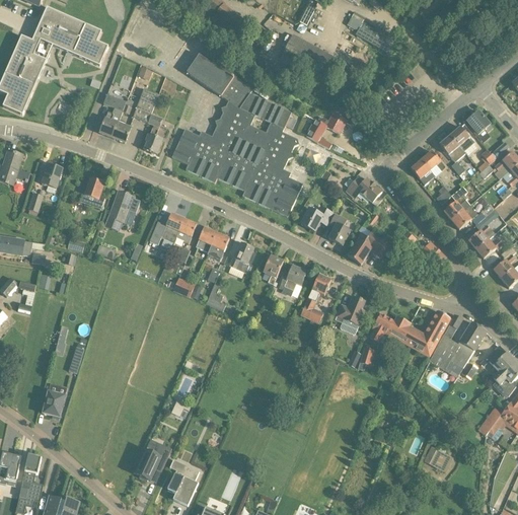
[(206,0),(204,3),(236,31),(244,21),(220,0),(206,0)]
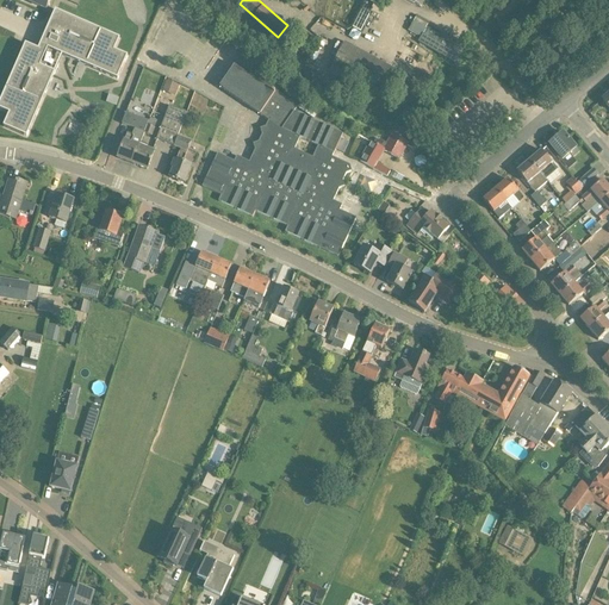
[(54,7),(37,45),(24,41),(0,95),(0,105),(8,110),(2,123),(25,133),(61,51),(116,76),(126,52),(113,47),(118,35),(54,7)]
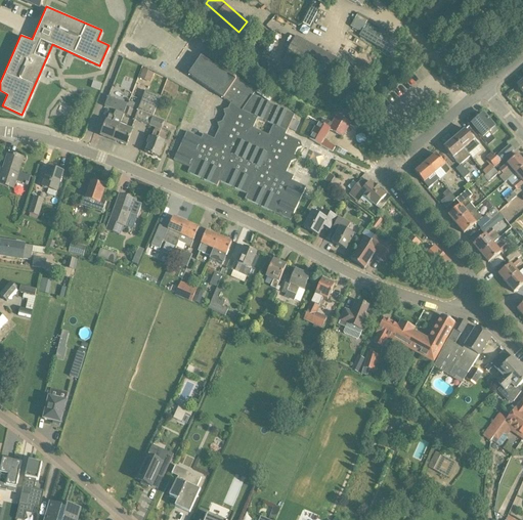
[(315,9),(309,6),(302,20),(308,24),(315,9)]
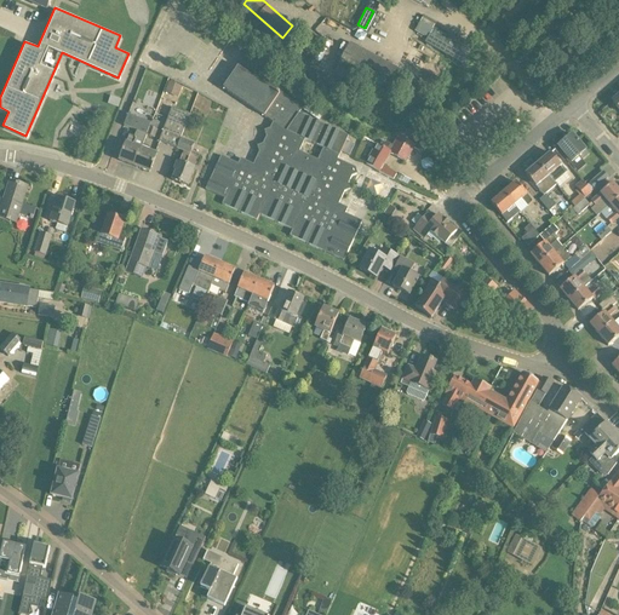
[(427,33),(434,19),(422,12),(413,27),(427,33)]
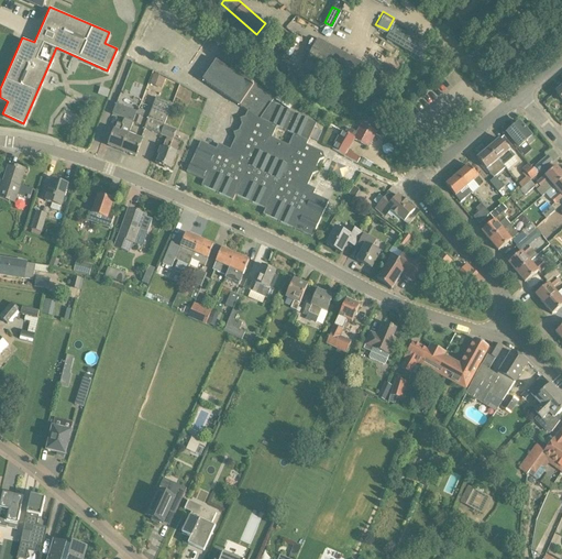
[(418,55),(422,47),(397,33),(389,28),(385,35),(418,55)]
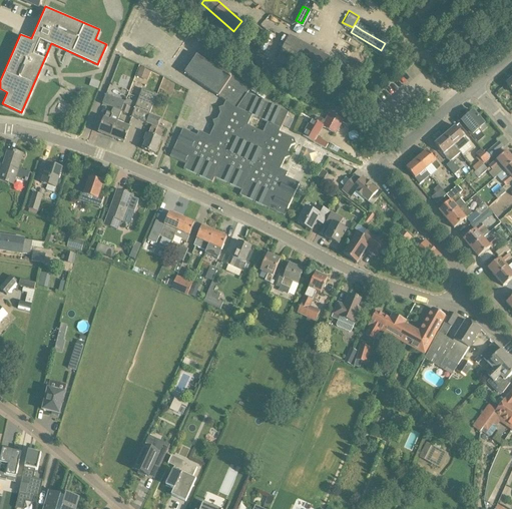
[(289,32),(286,38),(277,55),(283,58),(284,54),(312,69),(322,51),(289,32)]
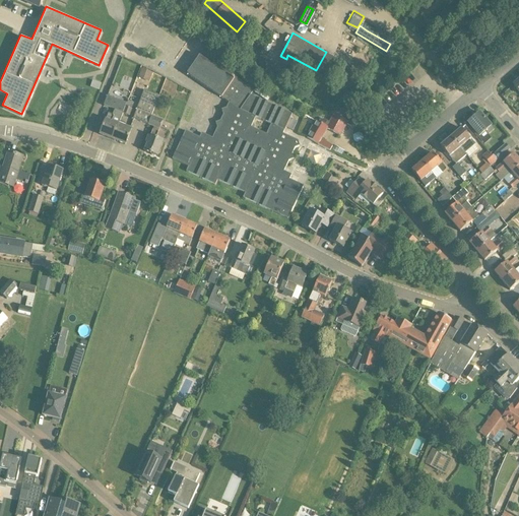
[(450,37),(458,47),(462,44),(454,34),(450,37)]
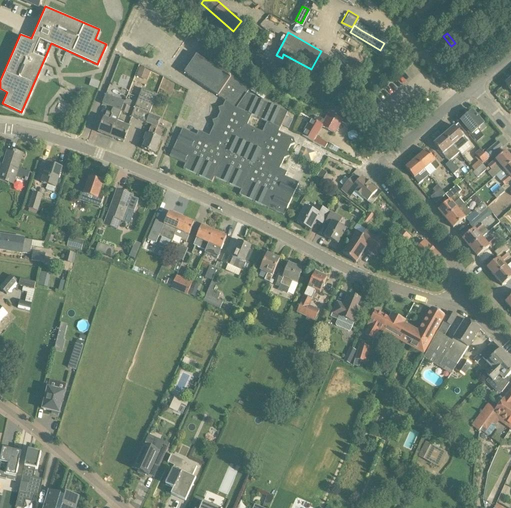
[(279,166),(284,155),(288,153),(286,149),(289,142),(294,141),(292,136),(278,129),(286,110),(245,91),(249,86),(231,73),(233,70),(202,47),(197,54),(196,52),(183,70),(225,99),(222,103),(217,105),(219,110),(216,116),(211,118),(213,122),(208,133),(198,128),(196,132),(181,126),(168,154),(184,161),(182,166),(211,179),(213,174),(240,187),(238,192),(283,213),(298,180),(284,174),(286,169),(279,166)]
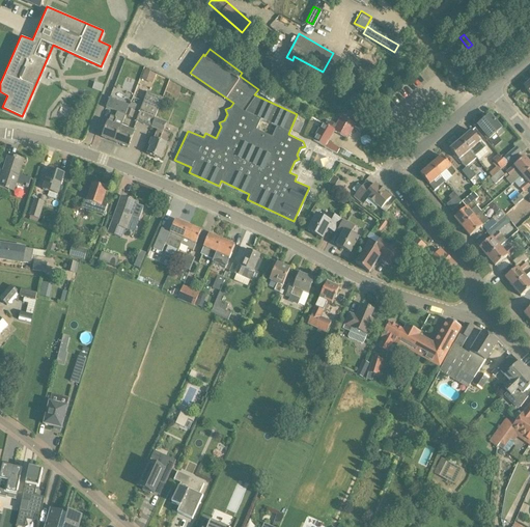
[(333,53),(323,72),(333,78),(344,59),(333,53)]
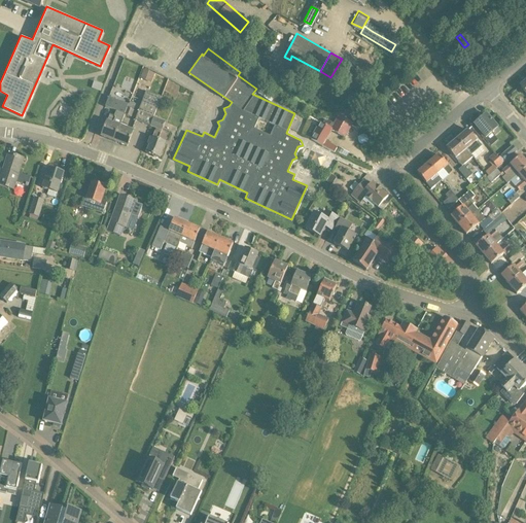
[(355,60),(345,55),(343,59),(353,65),(355,60)]
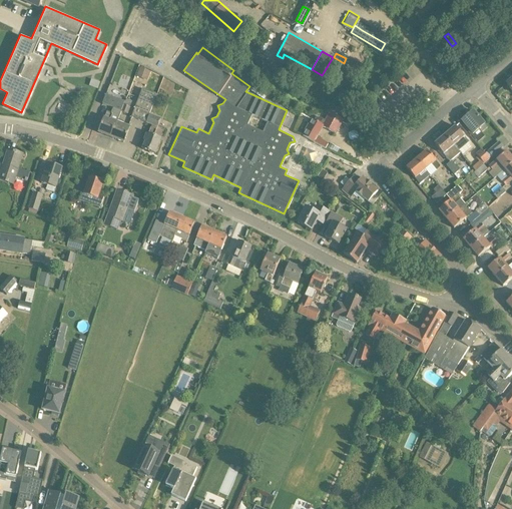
[(146,77),(149,69),(138,64),(135,73),(146,77)]
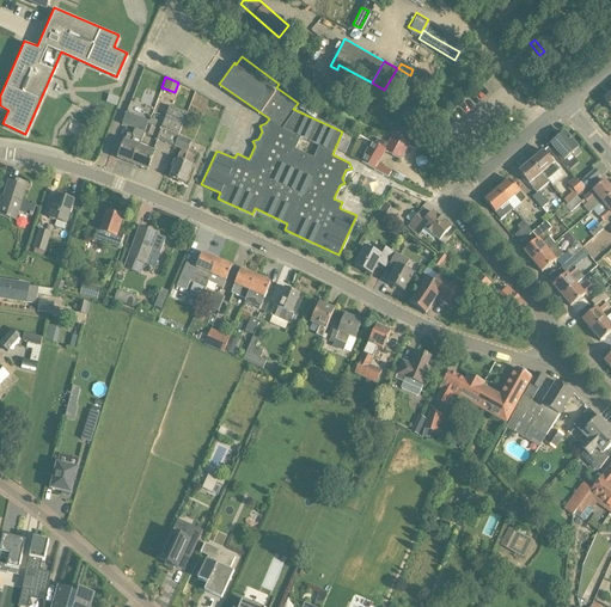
[(173,143),(177,134),(185,111),(169,104),(156,138),(173,143)]
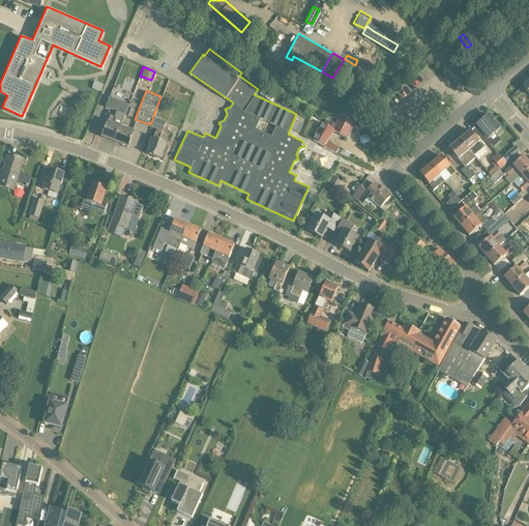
[(124,112),(127,103),(115,97),(109,94),(105,105),(117,109),(115,115),(110,113),(107,119),(105,118),(103,125),(104,126),(100,135),(114,139),(119,124),(120,122),(124,112)]
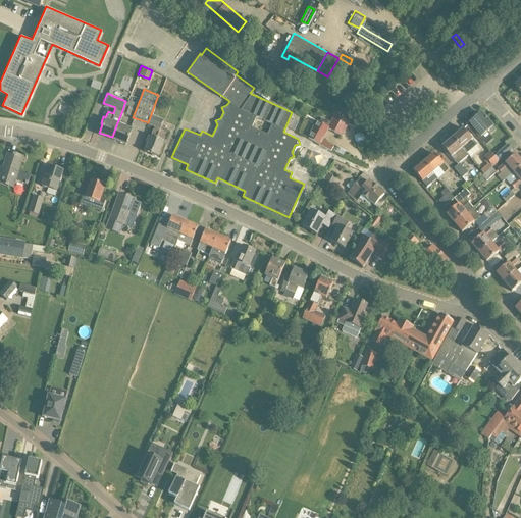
[(127,97),(125,101),(122,110),(128,113),(132,107),(131,106),(134,100),(127,97)]
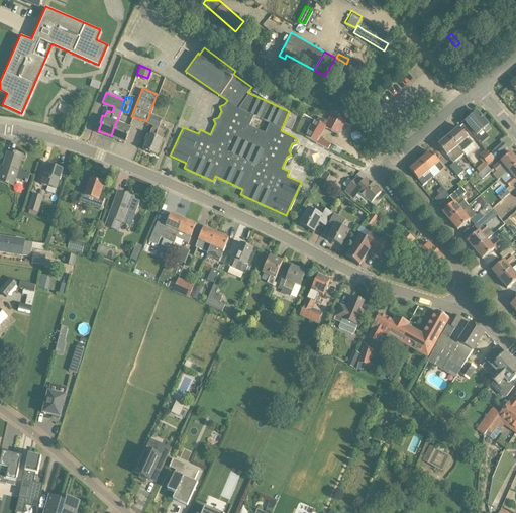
[(341,108),(346,117),(351,112),(343,105),(341,108)]
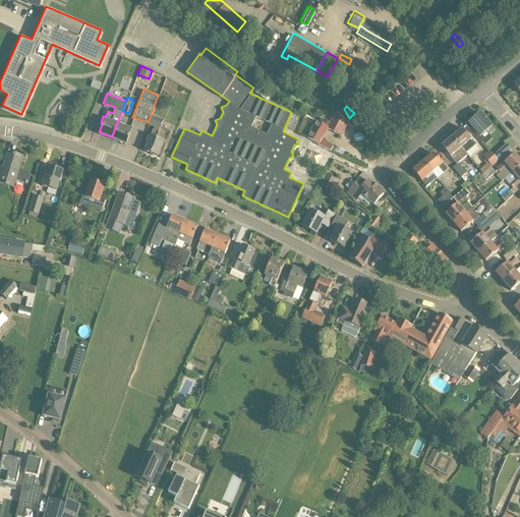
[(484,128),(488,131),(494,127),(479,110),(468,120),(479,133),(484,128)]
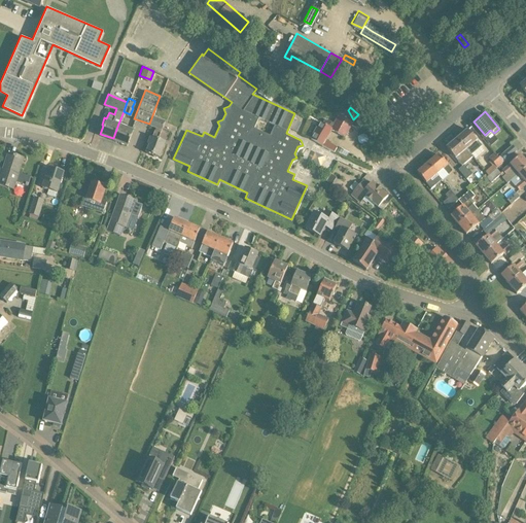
[(320,120),(319,121),(310,136),(311,137),(311,136),(321,142),(321,143),(334,150),(336,145),(324,138),(330,127),(343,134),(351,119),(339,112),(335,120),(328,117),(324,117),(321,121),(320,120)]
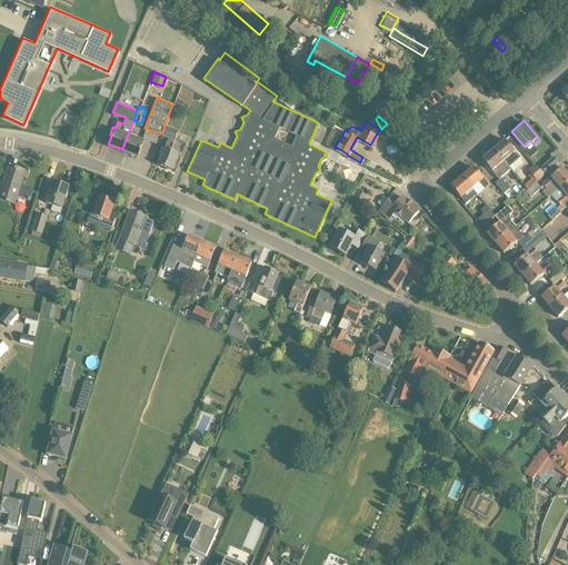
[(392,129),(387,124),(381,129),(379,132),(385,138),(392,129)]
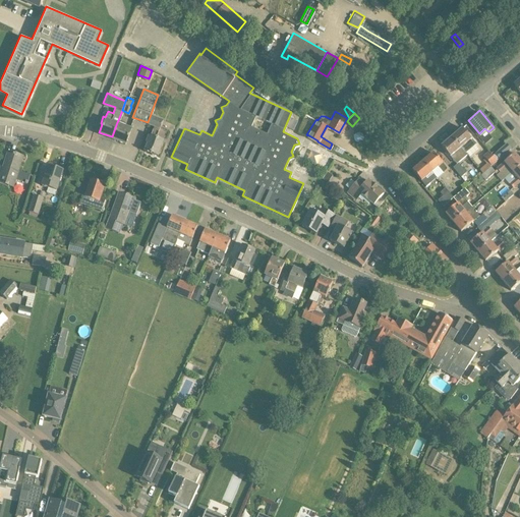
[(155,153),(157,154),(162,138),(155,135),(162,118),(151,114),(148,122),(153,124),(150,133),(148,133),(146,140),(147,140),(143,149),(151,152),(151,153),(154,154),(155,153)]
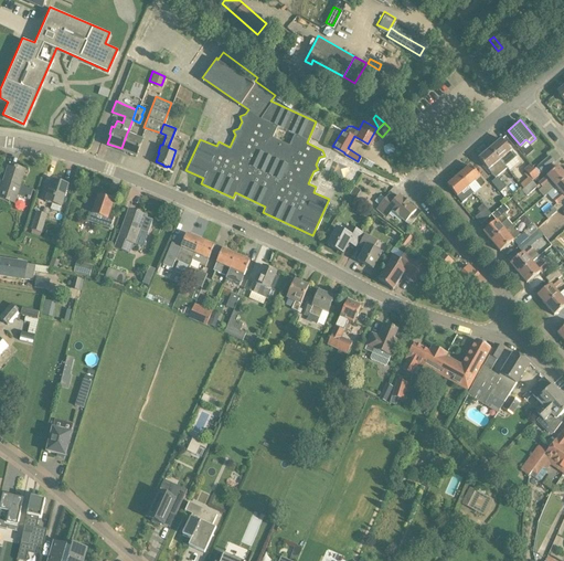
[(315,125),(310,135),(317,138),(321,128),(315,125)]
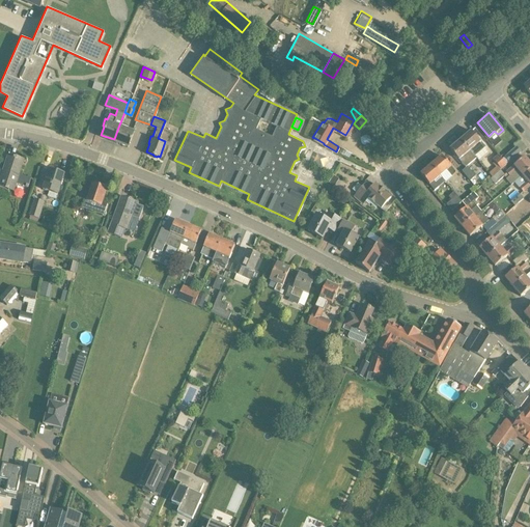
[(120,122),(119,125),(114,139),(128,144),(134,129),(126,126),(127,125),(120,122)]
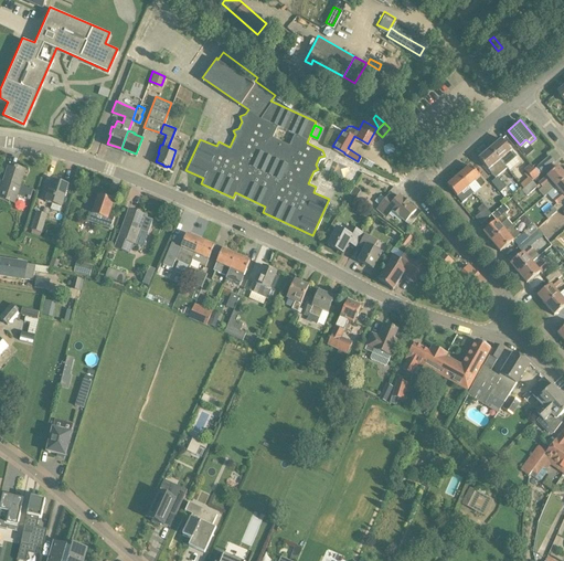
[(489,146),(499,158),(506,166),(504,163),(515,154),(500,136),(489,146)]
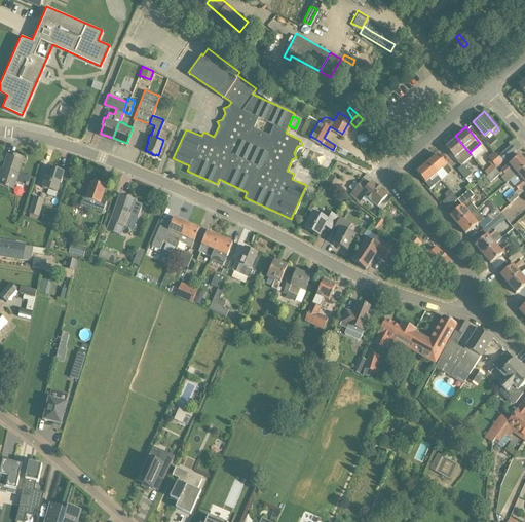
[(459,162),(460,163),(456,166),(464,176),(465,175),(471,172),(466,166),(462,161),(471,154),(464,147),(455,136),(445,145),(459,162)]
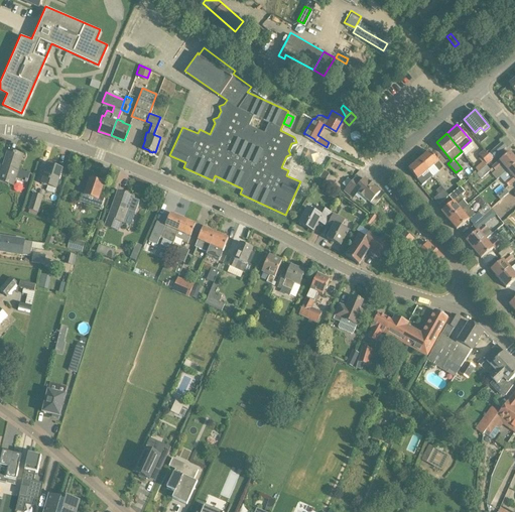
[(501,140),(490,149),(494,154),(505,145),(501,140)]
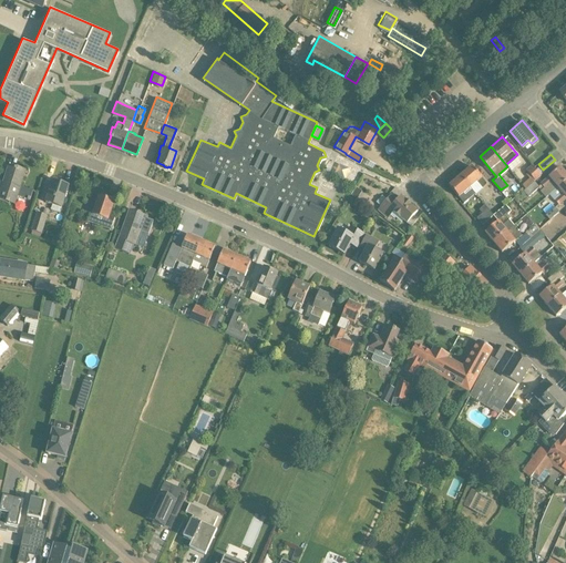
[(525,167),(527,170),(525,172),(528,175),(521,182),(524,185),(539,172),(531,162),(525,167)]
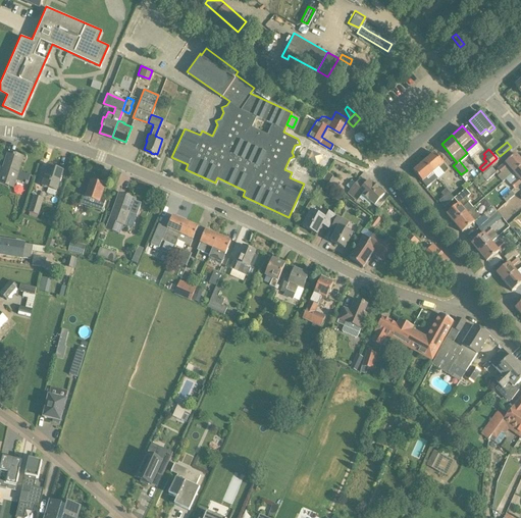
[(423,159),(431,170),(438,164),(443,170),(447,166),(433,151),(423,159)]
